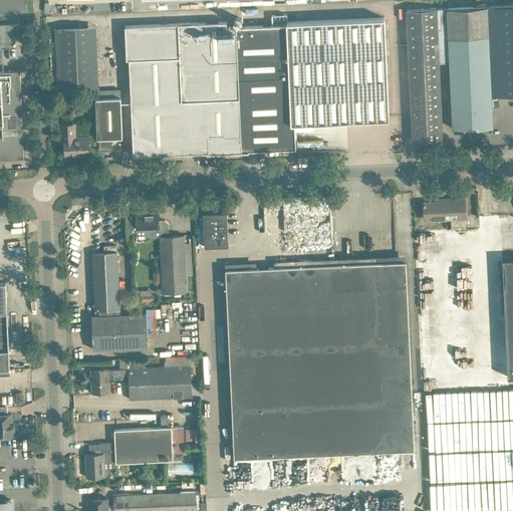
[(512,97),(512,7),(486,8),(490,99),(512,97)]
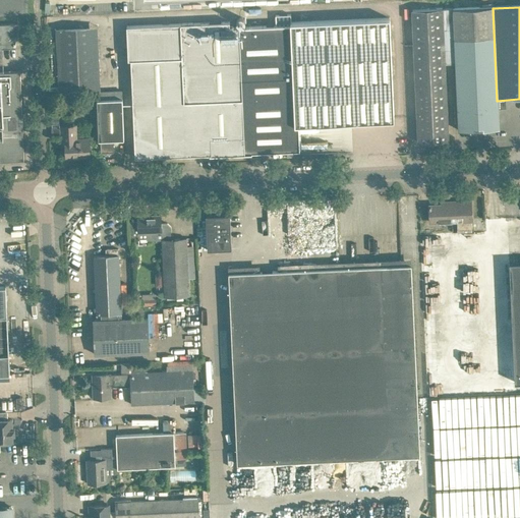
[(451,10),(454,65),(457,132),(474,132),(474,130),(481,129),(481,131),(499,131),(498,109),(497,101),(493,8),(451,10)]
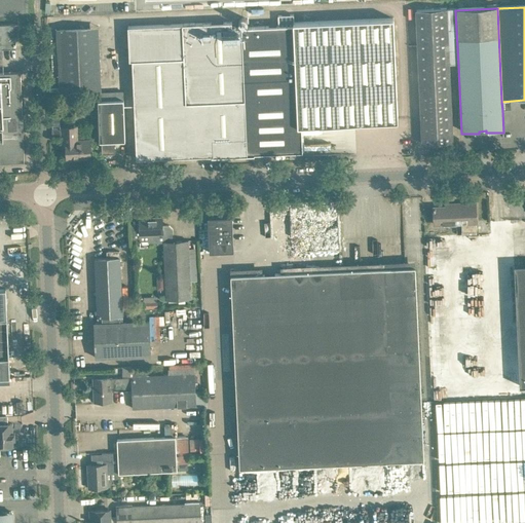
[(448,66),(458,66),(455,10),(415,12),(421,146),(452,145),(448,66)]
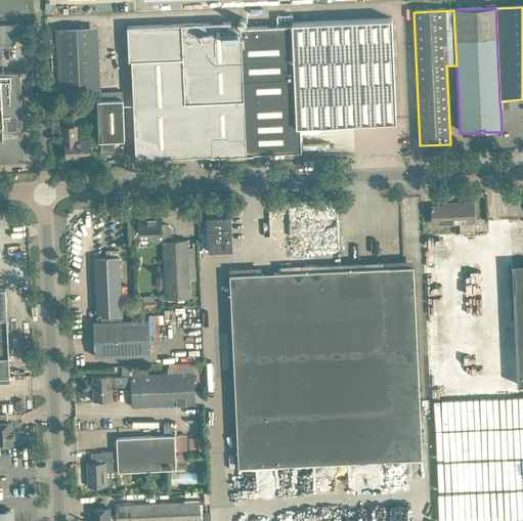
[(391,20),(292,26),(291,17),(276,18),(276,29),(240,30),(229,31),(229,25),(127,29),(128,62),(131,62),(135,161),(210,158),(210,159),(253,157),(253,156),(301,154),(299,128),(395,123),(391,20)]
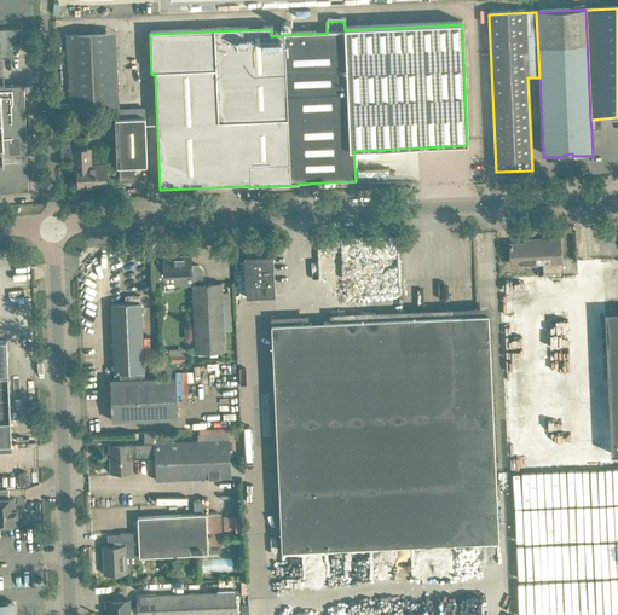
[(22,42),(21,32),(0,32),(0,71),(3,71),(3,61),(17,61),(17,47),(16,47),(16,42),(22,42)]
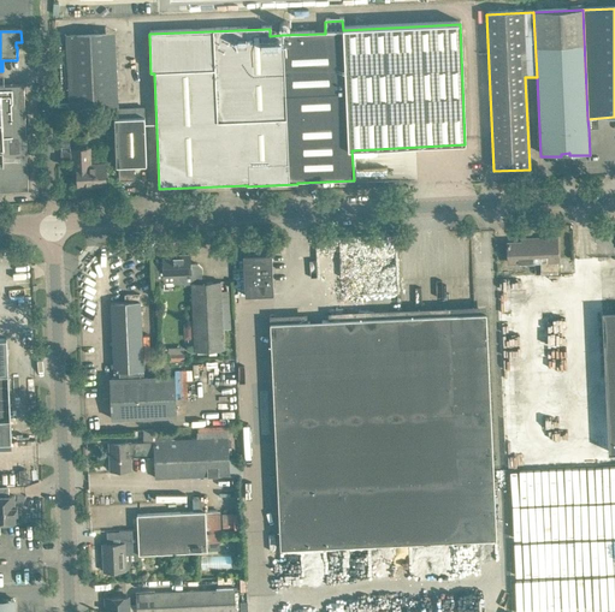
[(117,107),(113,34),(64,36),(67,110),(117,107)]
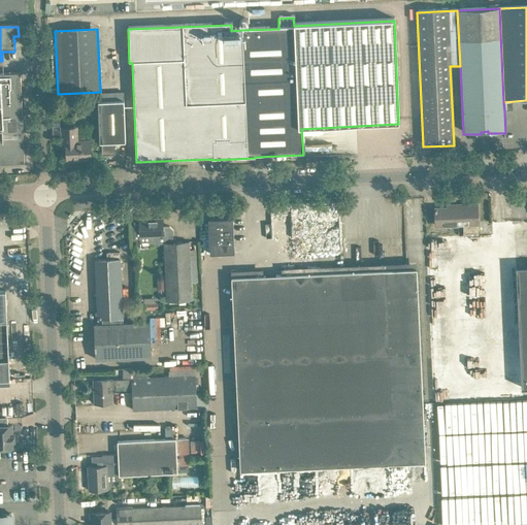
[(0,165),(24,165),(20,74),(0,75),(0,165)]
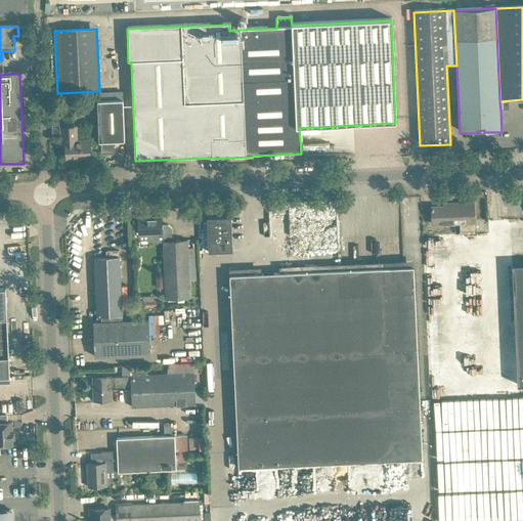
[(113,156),(113,143),(124,142),(122,101),(96,102),(98,143),(100,143),(100,157),(114,156),(113,156)]
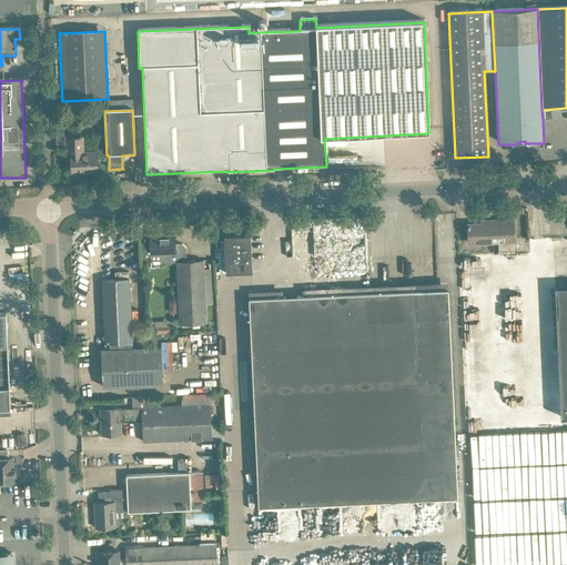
[(67,140),(67,160),(70,160),(71,175),(97,174),(97,153),(83,154),(82,139),(67,140)]
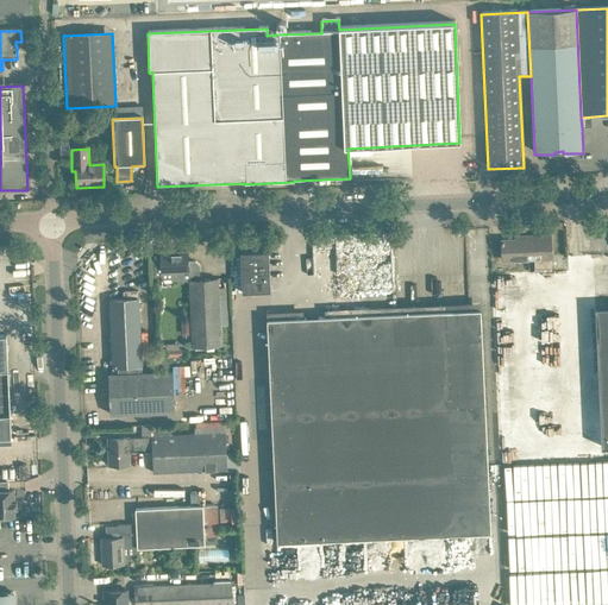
[(521,243),(501,244),(502,264),(518,264),(518,265),(527,265),(527,263),(533,263),(534,273),(551,273),(549,238),(521,239),(521,243)]
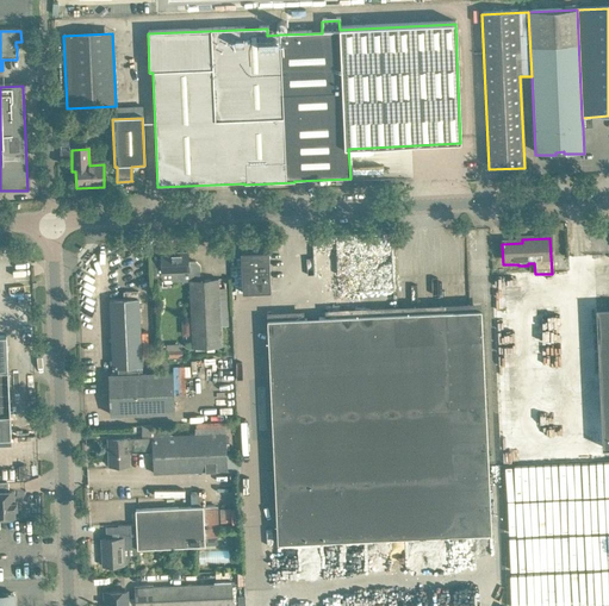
[(242,295),(269,294),(268,254),(258,254),(258,251),(252,251),(252,254),(240,255),(242,295)]
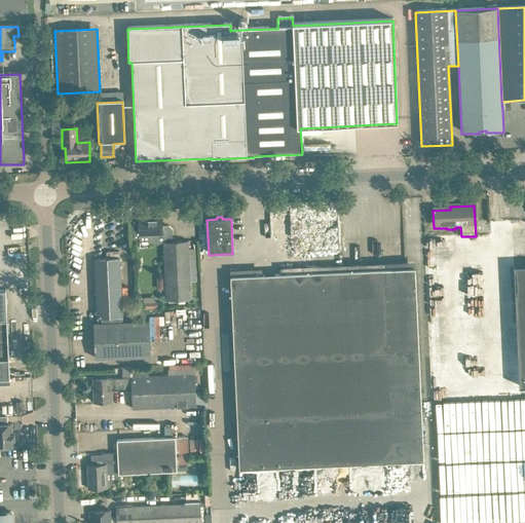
[(147,220),(138,221),(138,225),(139,237),(151,237),(151,238),(149,238),(147,240),(148,244),(148,246),(153,246),(153,244),(158,244),(158,245),(162,245),(164,245),(169,244),(169,240),(173,236),(172,231),(169,228),(162,228),(161,220),(160,220),(160,222),(147,223),(147,220)]
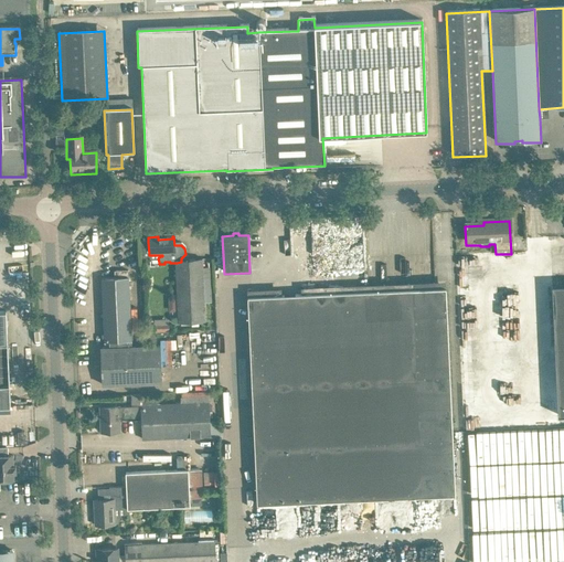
[(177,263),(174,263),(178,322),(204,321),(202,287),(210,286),(210,272),(202,273),(201,262),(181,262),(177,263)]
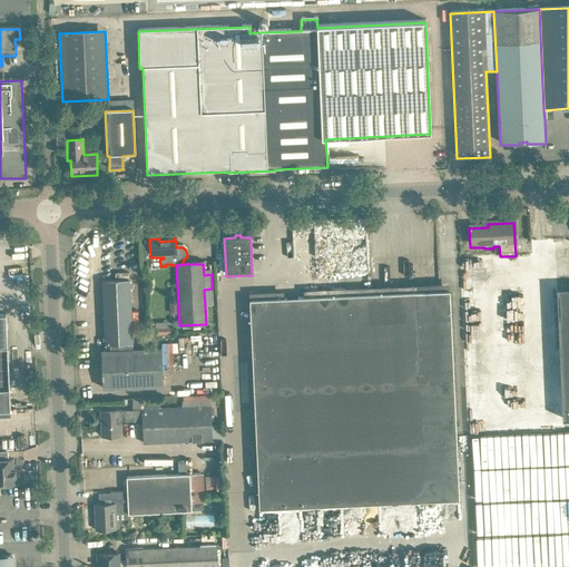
[(144,355),(144,351),(131,351),(129,282),(101,283),(105,345),(109,345),(109,352),(101,353),(101,358),(144,355)]
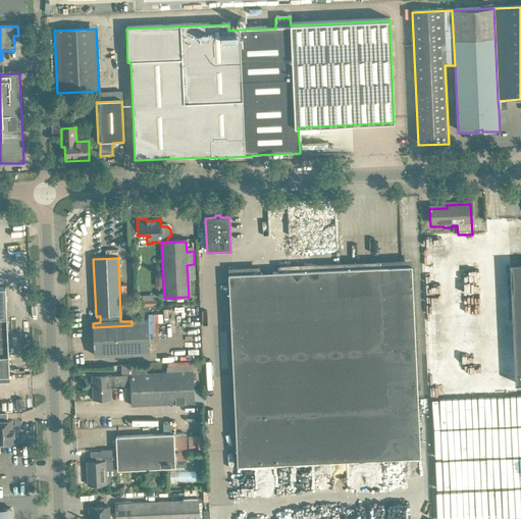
[(520,262),(509,263),(513,357),(520,356),(520,262)]
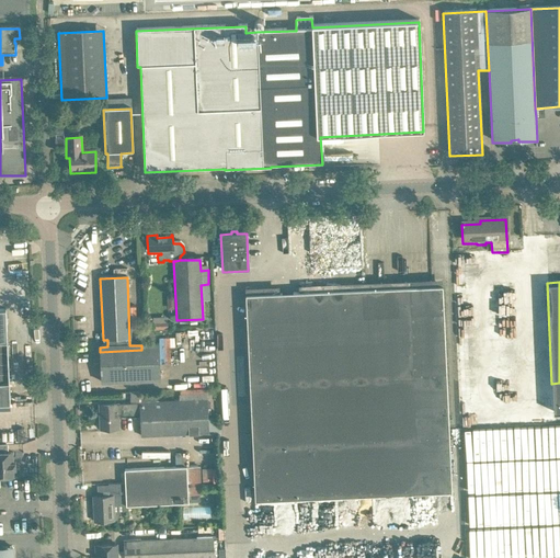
[(452,493),(448,430),(442,287),(246,297),(254,502),(452,493)]
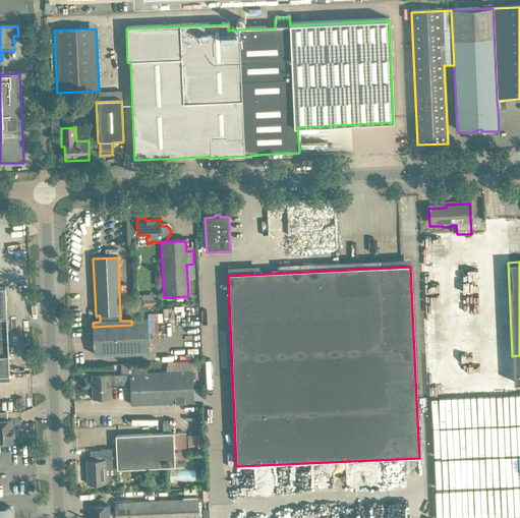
[(0,377),(9,377),(5,289),(0,288),(0,377)]
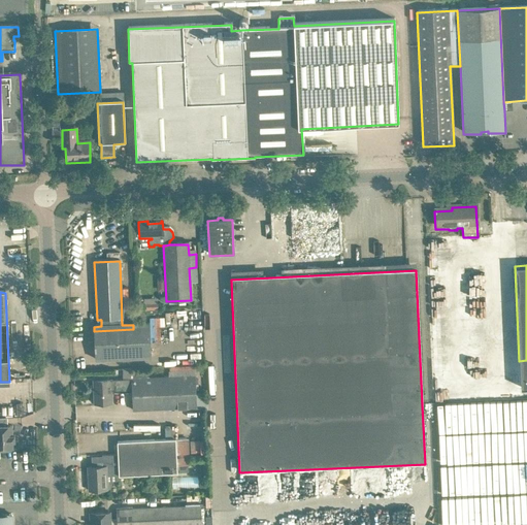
[(144,313),(157,312),(156,300),(143,300),(144,313)]
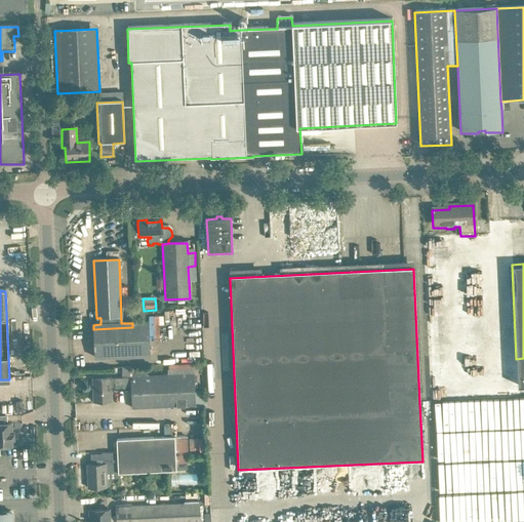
[(94,360),(150,357),(148,322),(132,323),(132,327),(93,329),(94,360)]
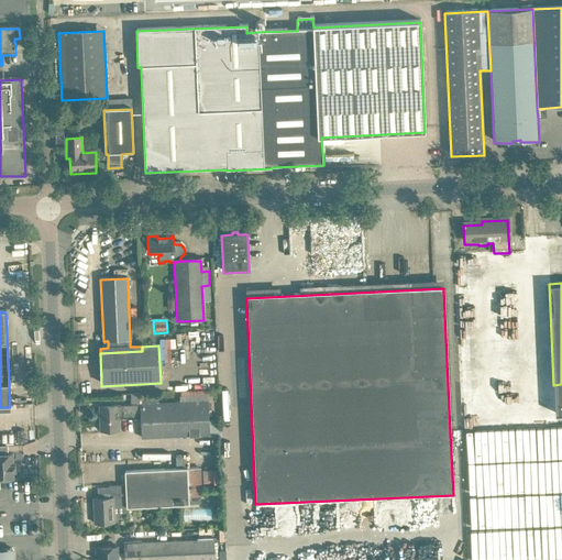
[(157,405),(99,408),(100,432),(119,431),(119,421),(141,420),(142,440),(206,438),(209,437),(208,393),(180,394),(180,398),(179,398),(179,404),(157,405)]
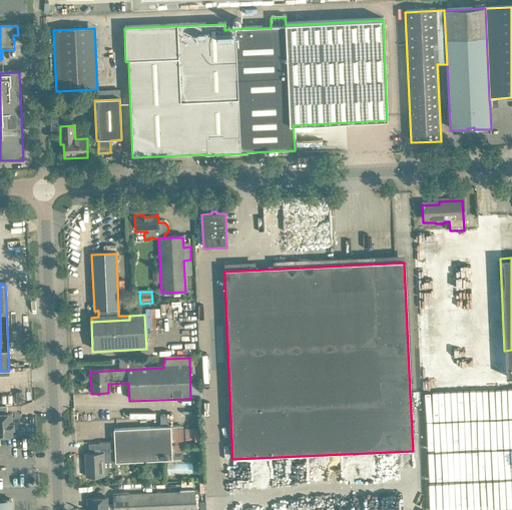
[(14,431),(14,425),(11,425),(11,416),(0,415),(0,438),(12,438),(12,431),(14,431)]
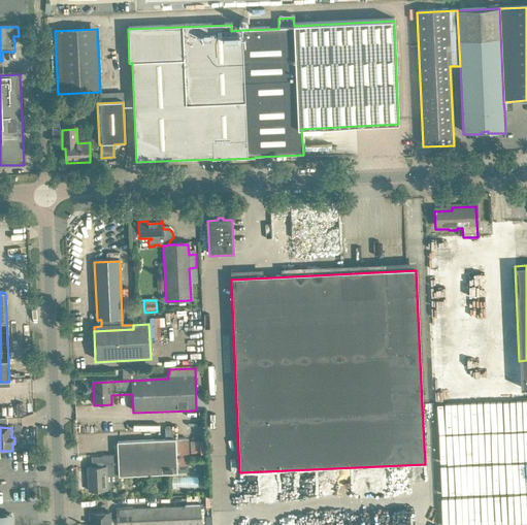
[(188,441),(117,444),(118,456),(119,477),(119,485),(121,485),(120,477),(177,474),(177,468),(189,467),(188,441)]
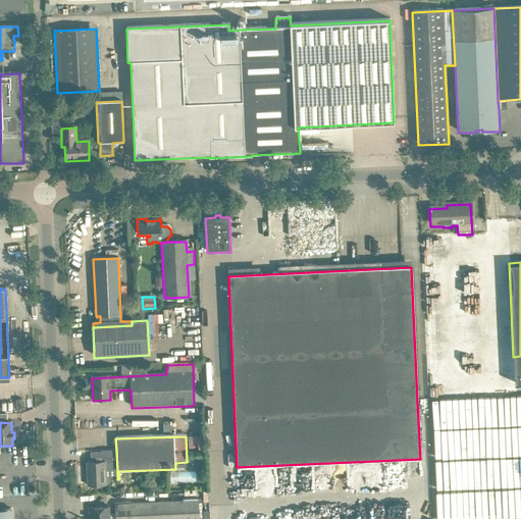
[(203,436),(188,437),(188,450),(204,449),(203,436)]
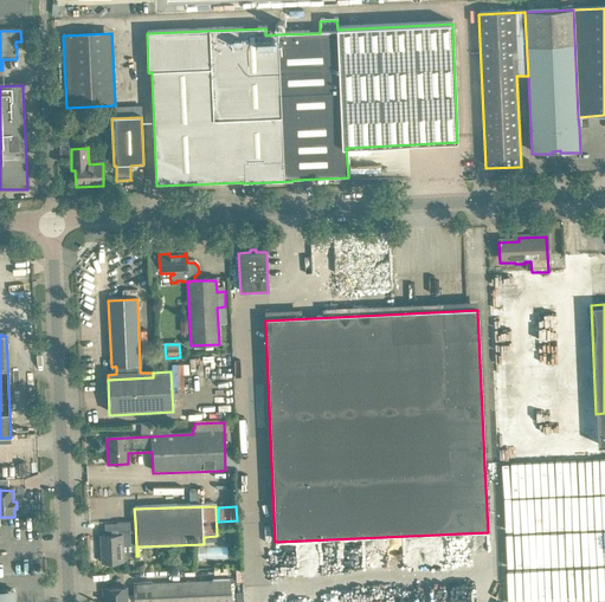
[(117,537),(101,538),(102,564),(122,563),(122,548),(133,547),(133,556),(136,556),(136,547),(135,523),(116,524),(117,537)]
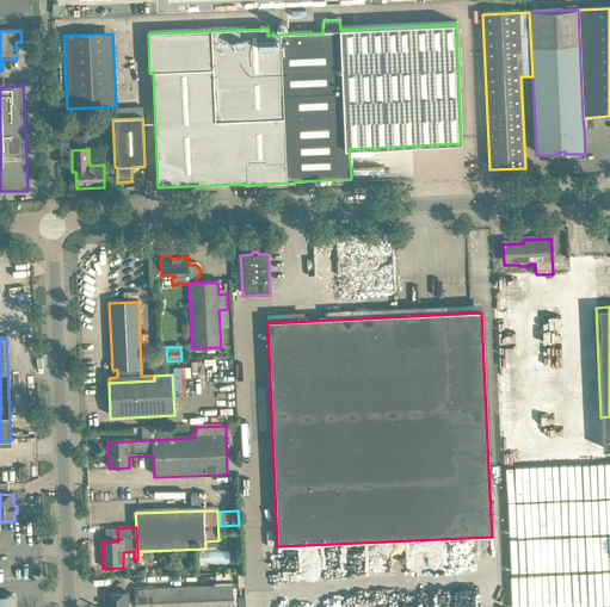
[(232,606),(232,586),(214,586),(214,588),(152,590),(152,589),(136,589),(134,592),(134,604),(127,605),(127,595),(104,596),(104,606),(106,606),(232,606)]
